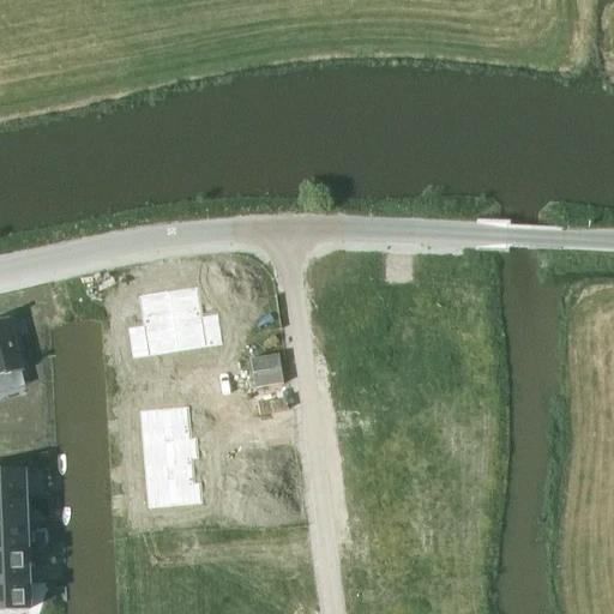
[(198,288),(168,292),(178,351),(222,344),(217,314),(203,317),(198,288)]
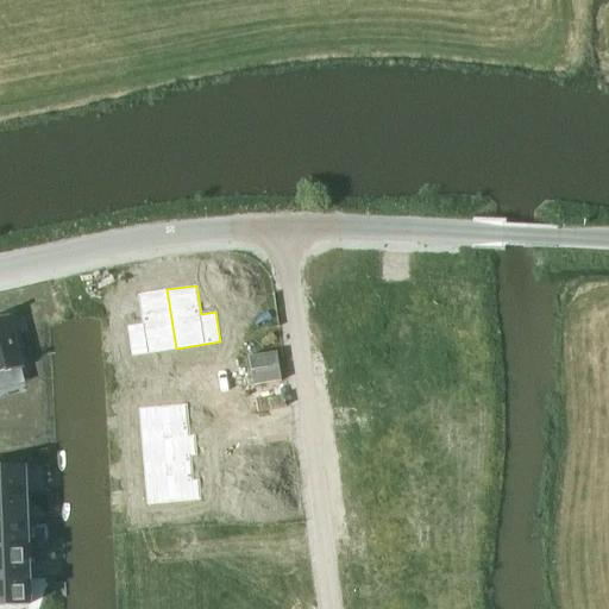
[(142,324),(127,325),(132,356),(176,349),(167,289),(138,294),(142,324)]
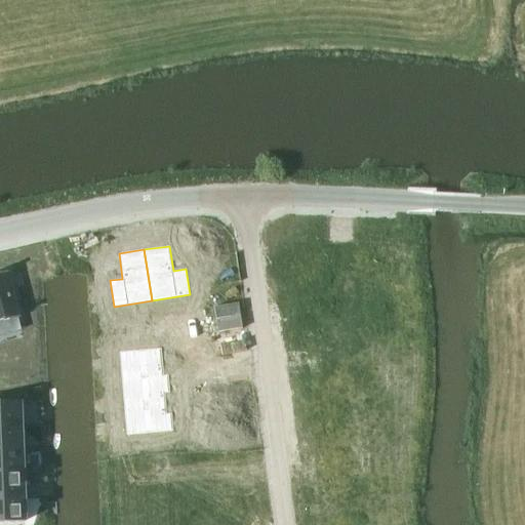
[(0,322),(18,318),(8,272),(0,274),(0,322)]
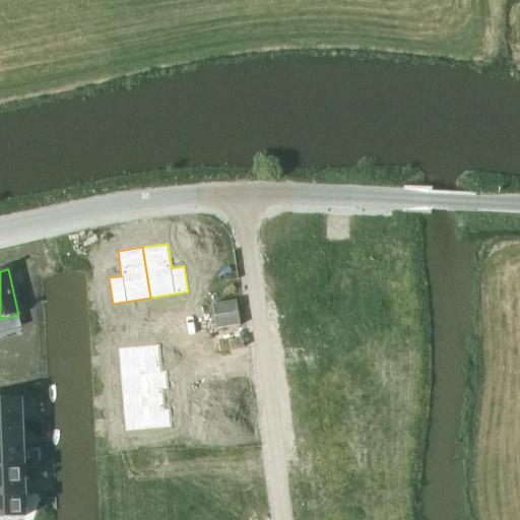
[(159,345),(119,348),(121,376),(167,372),(167,371),(161,372),(159,345)]
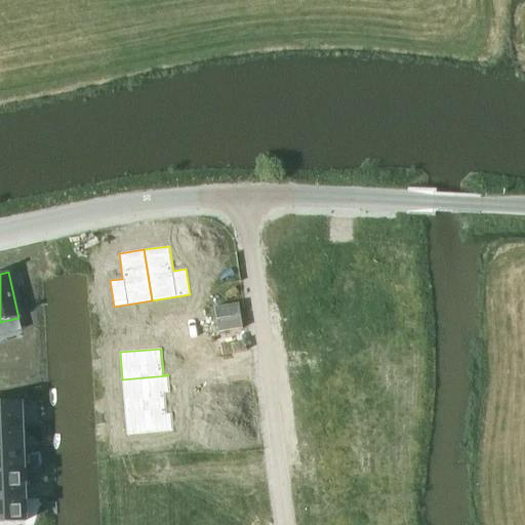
[(211,364),(199,365),(200,373),(212,371),(211,364)]
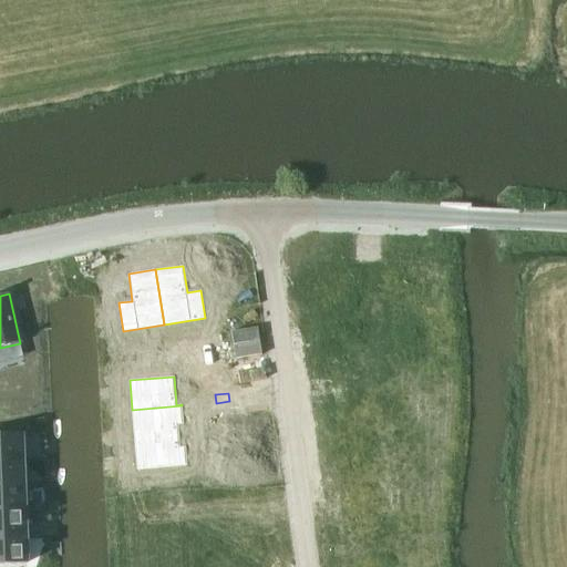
[(182,405),(132,410),(134,440),(179,435),(178,424),(184,424),(182,405)]
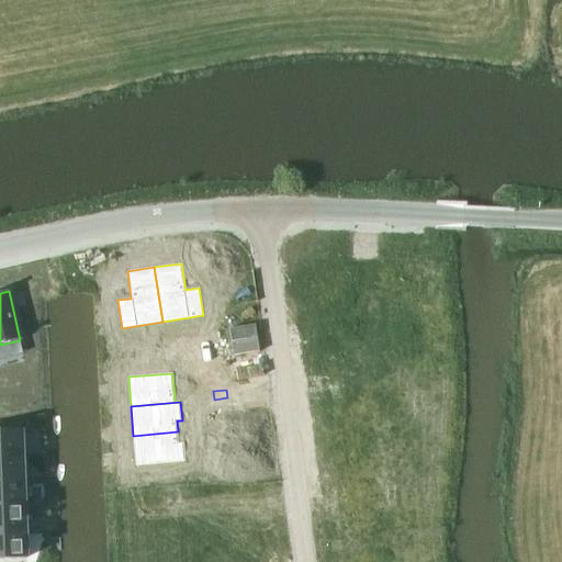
[(231,418),(217,419),(217,428),(231,427),(231,418)]
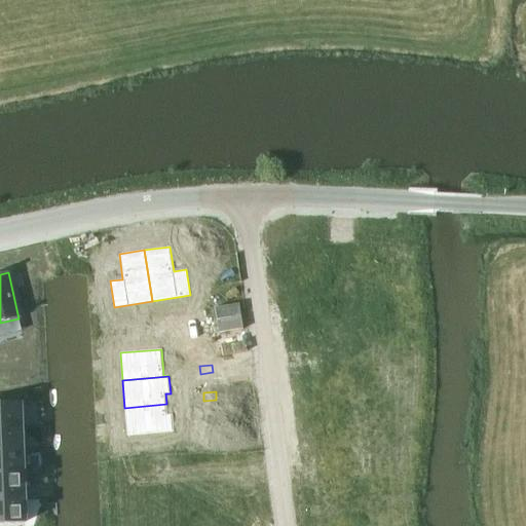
[(216,400),(203,401),(204,409),(217,407),(216,400)]
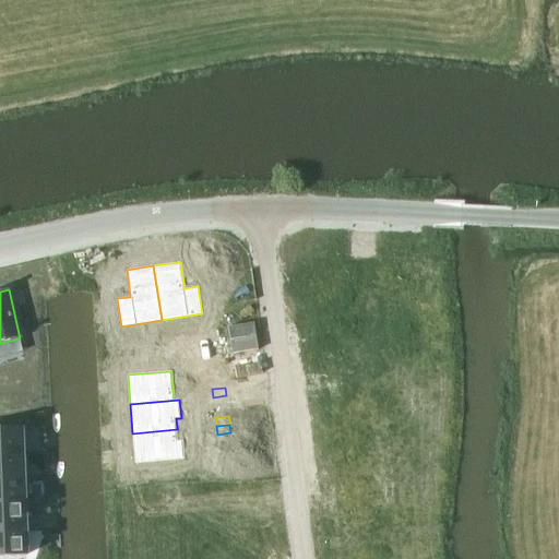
[(22,429),(0,429),(0,455),(23,454),(22,429)]
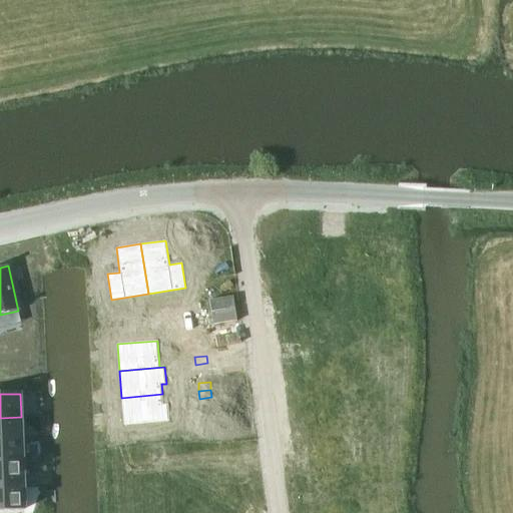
[(162,394),(121,398),(124,425),(169,421),(167,404),(163,404),(162,394)]
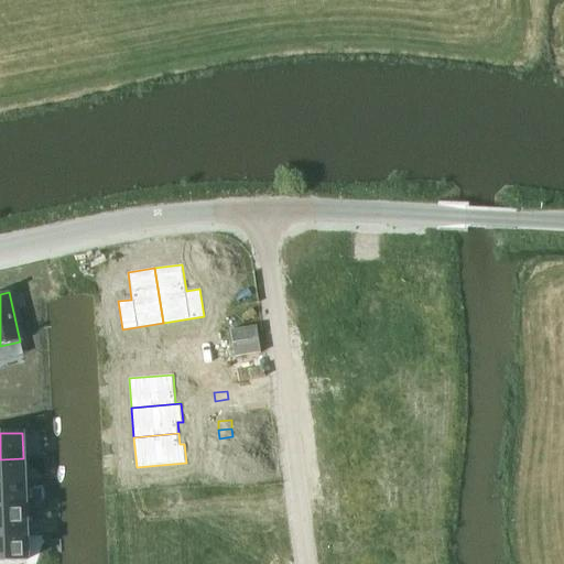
[(23,458),(0,459),(0,484),(23,484),(23,458)]
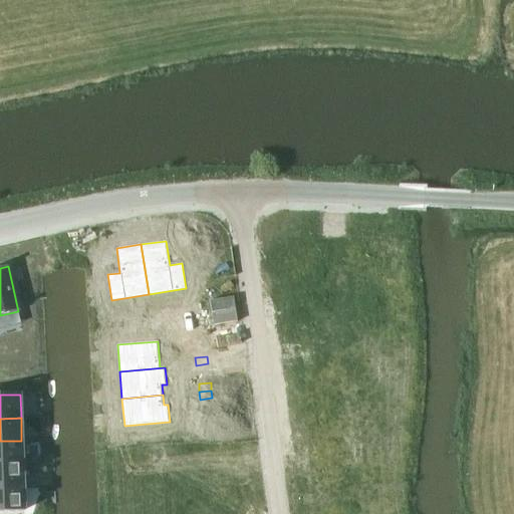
[(0,464),(22,464),(21,441),(0,441),(0,464)]
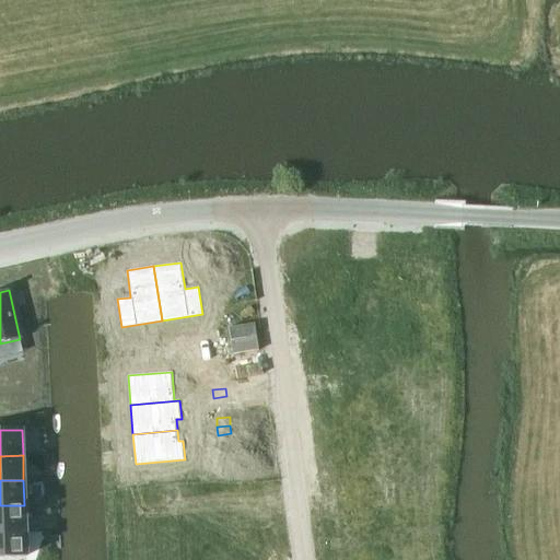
[(0,531),(25,531),(24,505),(0,505),(0,531)]
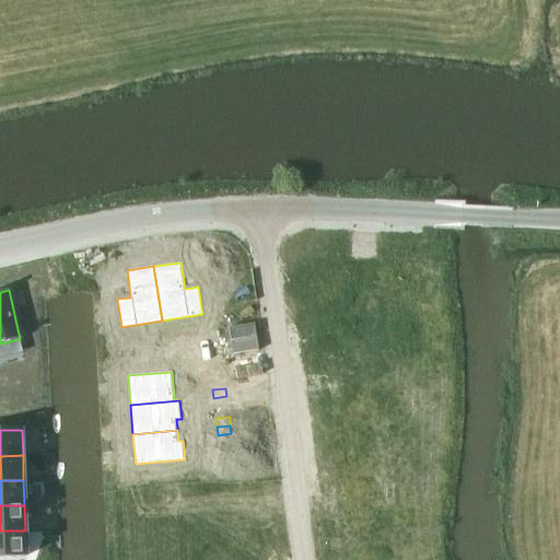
[(25,531),(0,531),(0,557),(26,557),(25,531)]
